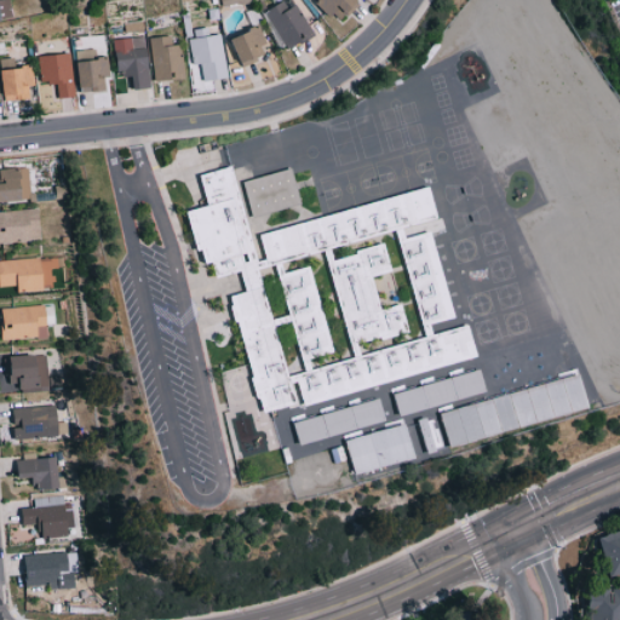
[(310,33),(292,0),(279,0),(263,10),(283,49),(310,33)]
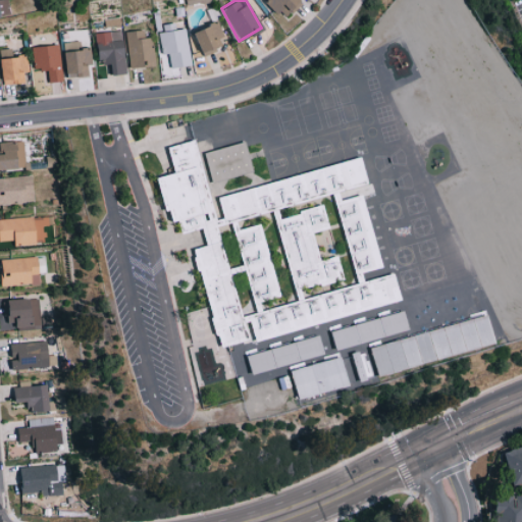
[(299,2),(296,0),(261,0),(262,0),(282,19),(299,2)]
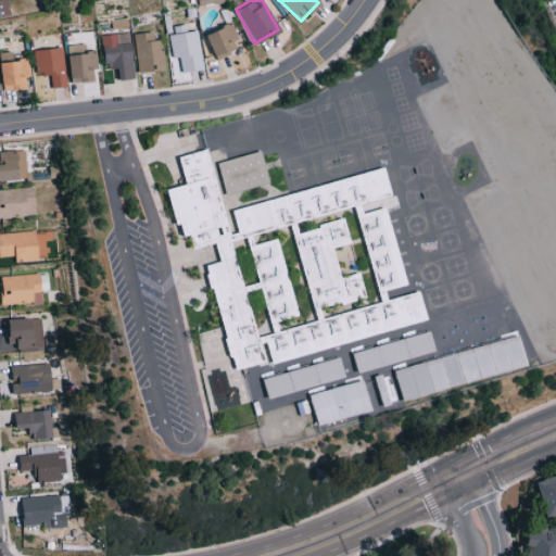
[(200,33),(209,55),(223,50),(224,52),(238,47),(229,22),(200,33)]
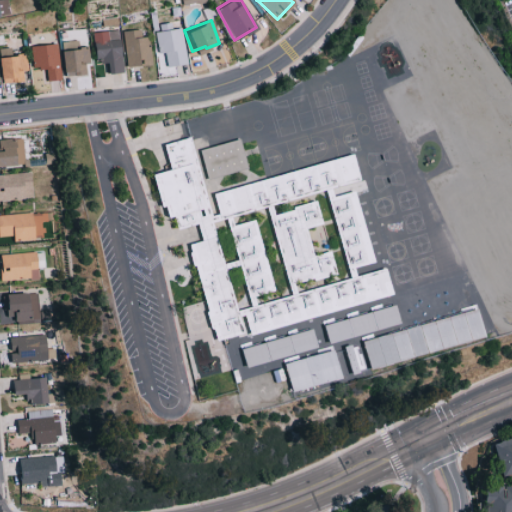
[(187,63),(182,27),(171,28),(170,22),(159,24),(160,31),(154,32),(157,53),(163,52),(165,66),(187,63)]
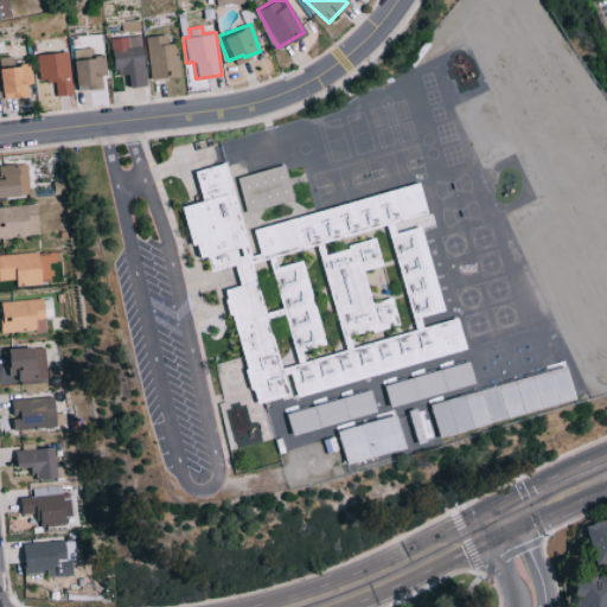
[(146,36),(147,78),(177,77),(176,43),(166,43),(166,34),(146,36)]
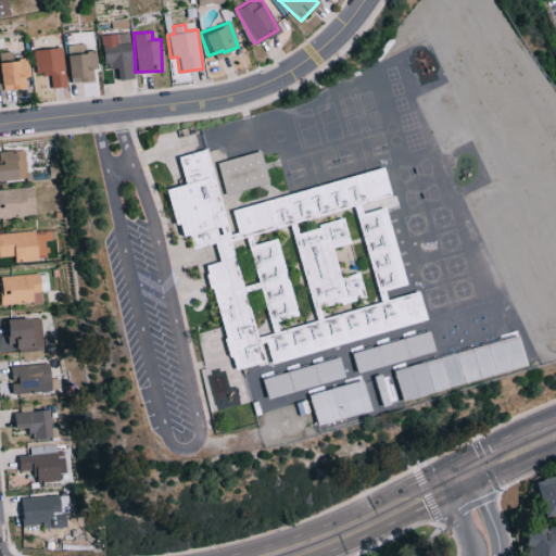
[(113,79),(131,78),(129,33),(99,34),(100,65),(113,65),(113,79)]
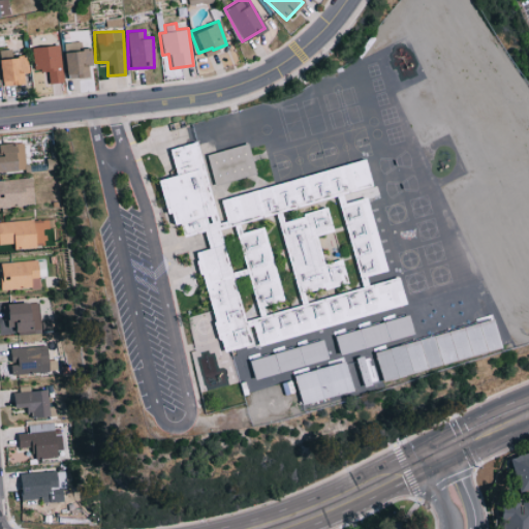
[(63,42),(64,52),(60,53),(62,79),(87,76),(86,66),(90,66),(89,48),(80,49),(80,41),(63,42)]
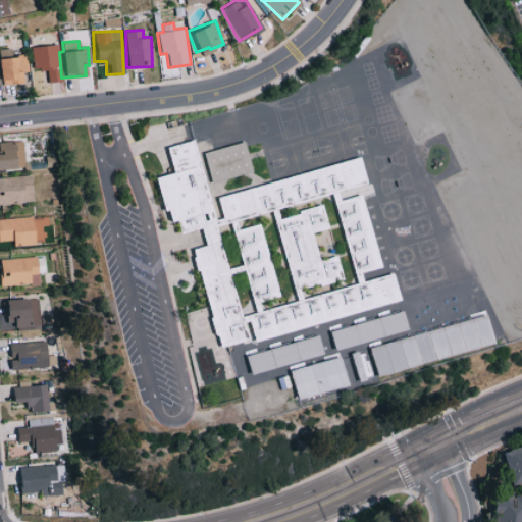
[(45,69),(45,82),(59,81),(57,44),(31,46),(32,69),(45,69)]
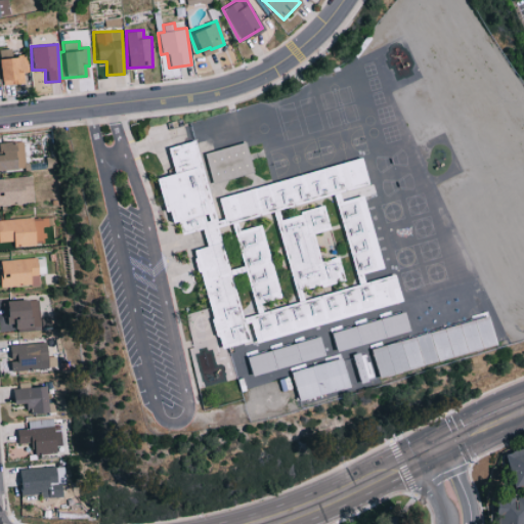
[(0,84),(23,83),(20,72),(25,72),(23,53),(11,54),(10,48),(0,49),(0,84)]
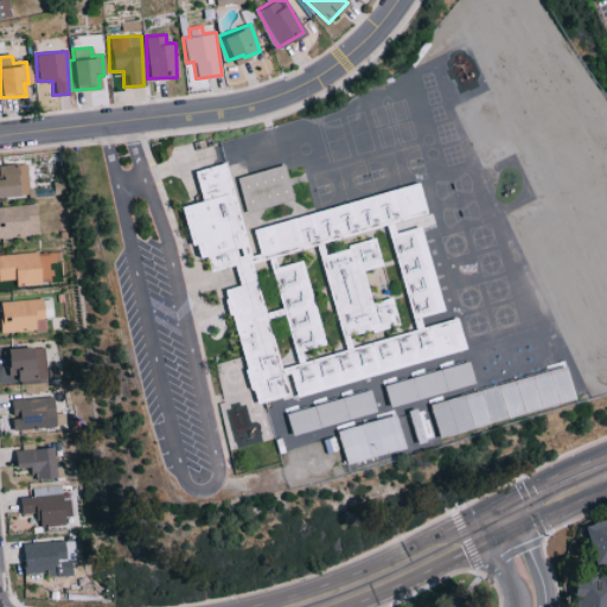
[(0,165),(0,197),(27,196),(26,164),(0,165)]
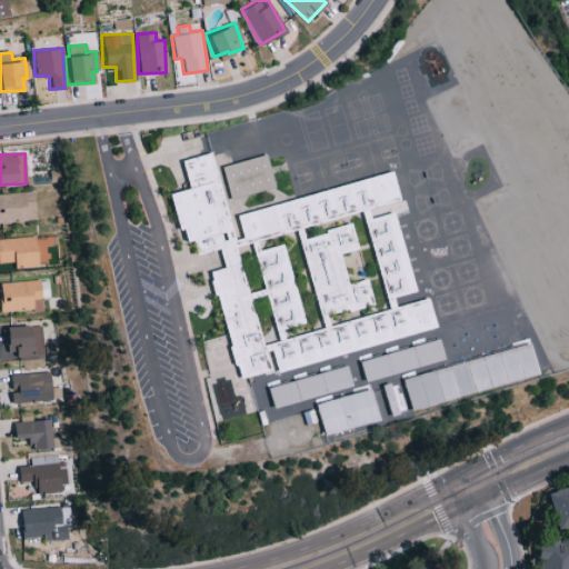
[(213,156),(220,171),(268,159),(275,180),(275,181),(278,193),(275,195),(229,205),(231,219),(275,206),(342,186),(366,179),(391,171),(393,179),(398,199),(342,216),(275,236),(236,247),(236,248),(255,316),(269,369),(238,377),(221,316),(209,270),(225,267),(218,248),(218,247),(215,248),(208,249),(197,251),(196,248),(193,238),(185,239),(181,226),(177,226),(168,192),(189,189),(187,180),(183,162),(207,158),(213,156)]
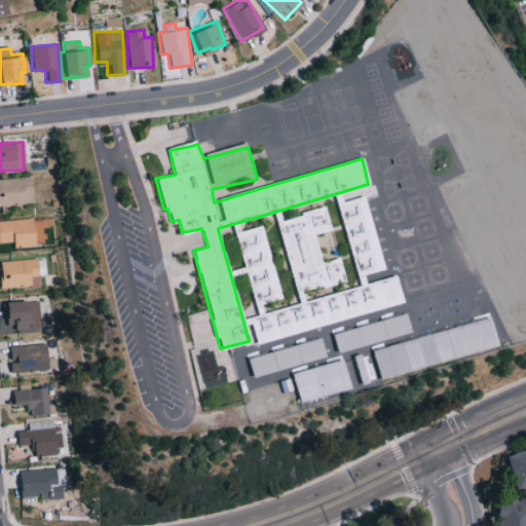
[(0,178),(0,203),(30,203),(30,178),(0,178)]
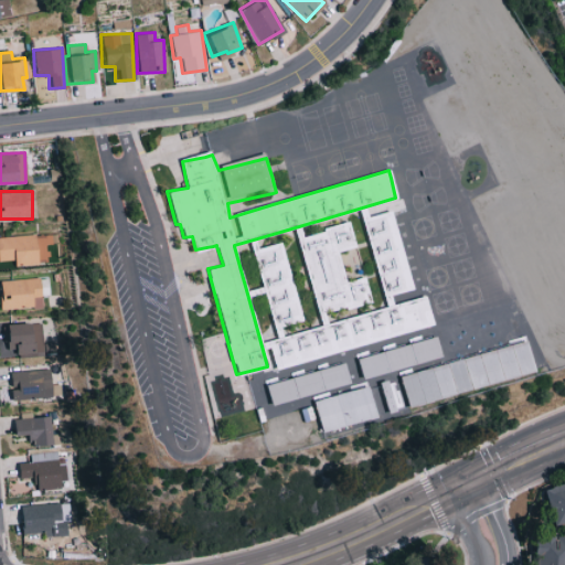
[(390,291),(392,300),(407,296),(424,291),(430,311),(434,321),(407,329),(341,349),(274,369),(274,368),(265,341),(274,337),(276,337),(274,326),(270,313),(254,252),(273,246),(275,246),(281,244),(283,246),(301,312),(302,318),(280,324),(283,334),(322,323),(319,312),(300,245),(299,241),(340,226),(349,222),(355,245),(355,246),(340,249),(338,249),(340,258),(345,279),(363,273),(371,300),(340,307),(324,310),(326,312),(328,320),(340,317),(354,312),(385,304),(369,245),(361,220),(390,209),(400,245),(407,270),(412,286),(407,287),(390,291)]
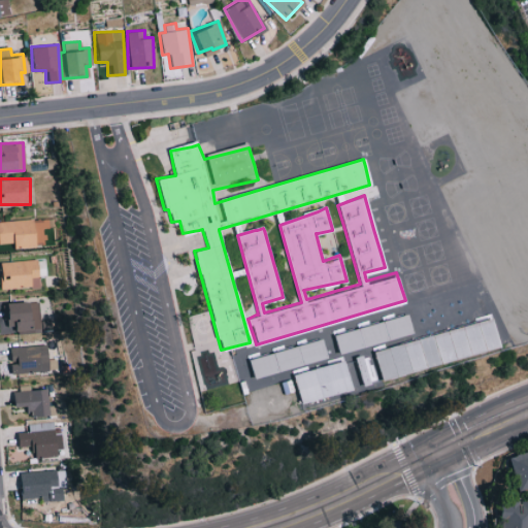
[(0,221),(0,242),(10,242),(10,248),(42,245),(41,228),(46,228),(45,218),(0,221)]
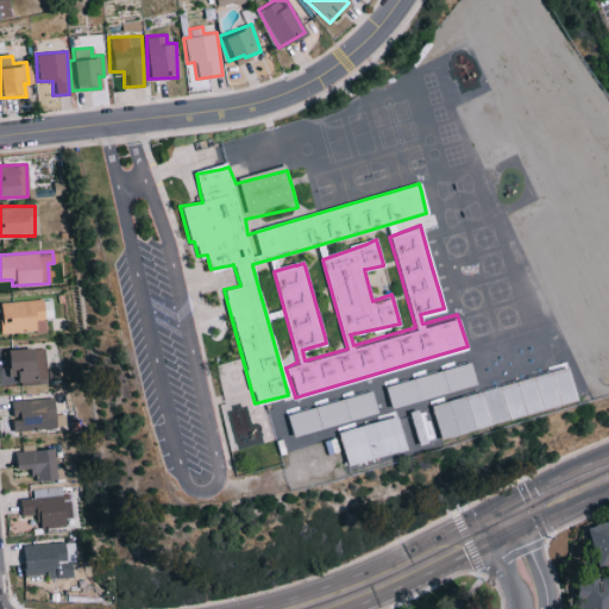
[(0,333),(43,331),(42,318),(49,318),(49,299),(0,301),(0,333)]
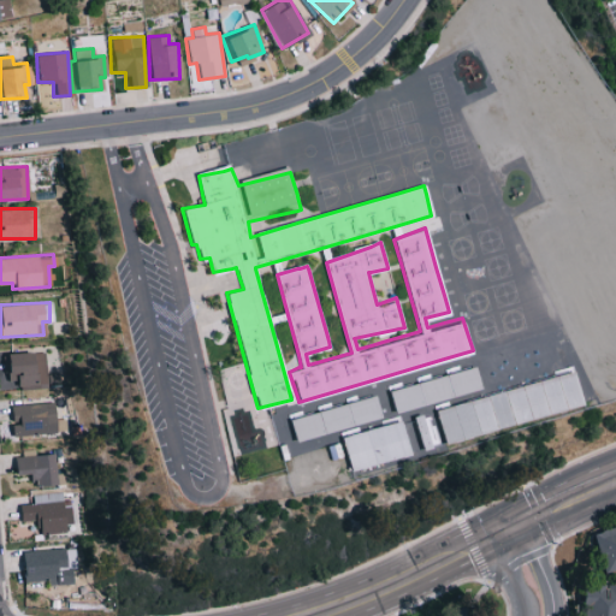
[(13,390),(46,386),(42,350),(0,354),(0,362),(3,381),(12,380),(13,390)]
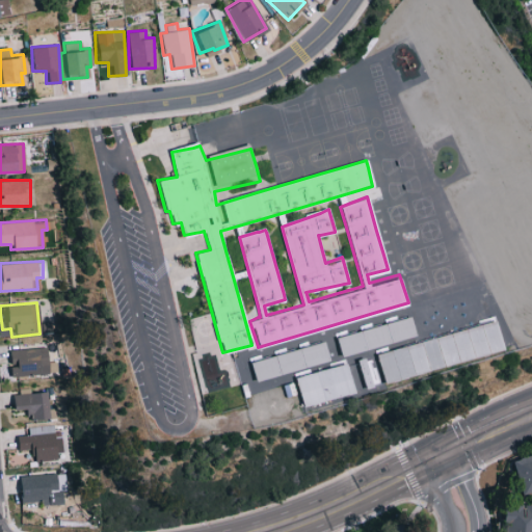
[(383,342),(337,355),(331,331),(383,317),(406,311),(414,334),(383,342)]
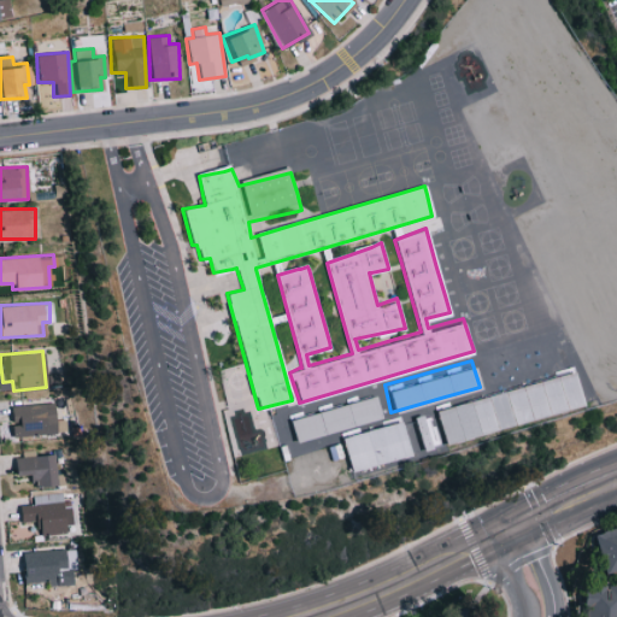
[(299,440),(294,441),(287,415),(299,411),(371,391),(372,393),(378,415),(378,416),(372,418),(299,440)]
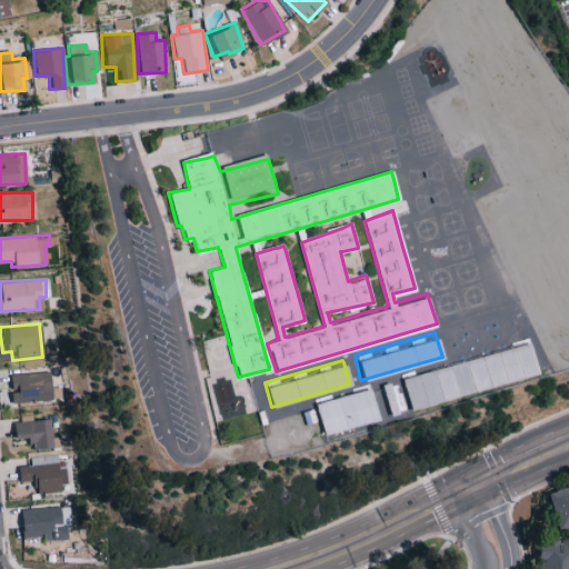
[(57,388),(47,389),(46,371),(8,375),(10,402),(58,398),(57,388)]
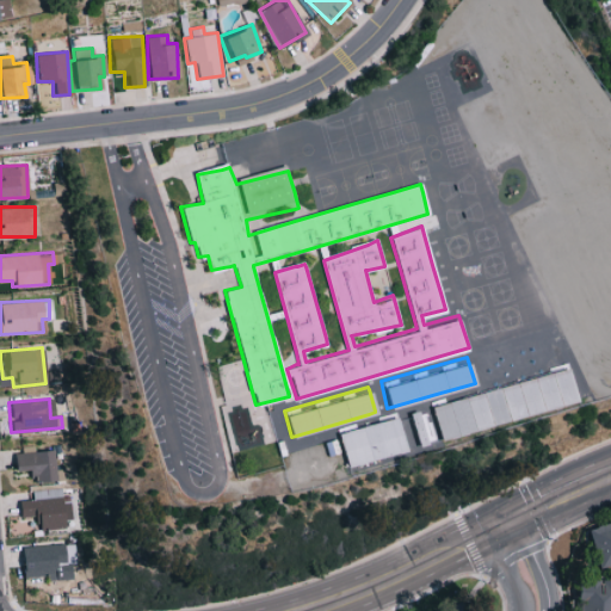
[(409,413),(417,446),(425,444),(418,411),(409,413)]
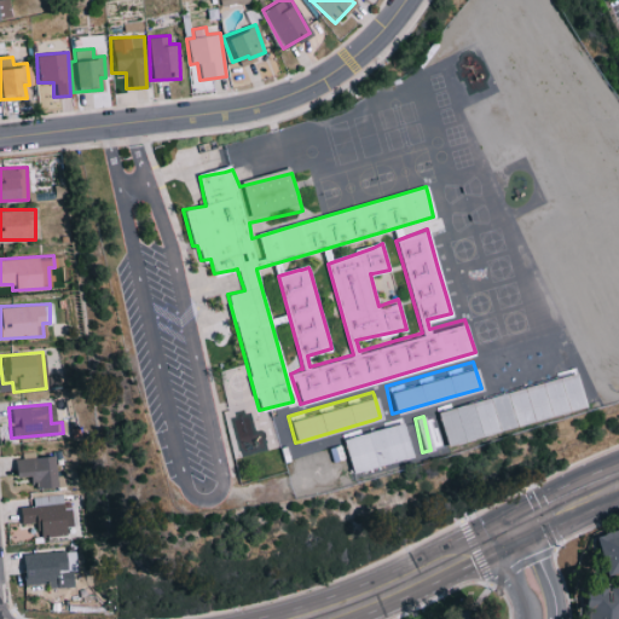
[(341,438),(350,472),(410,458),(401,423),(341,438)]
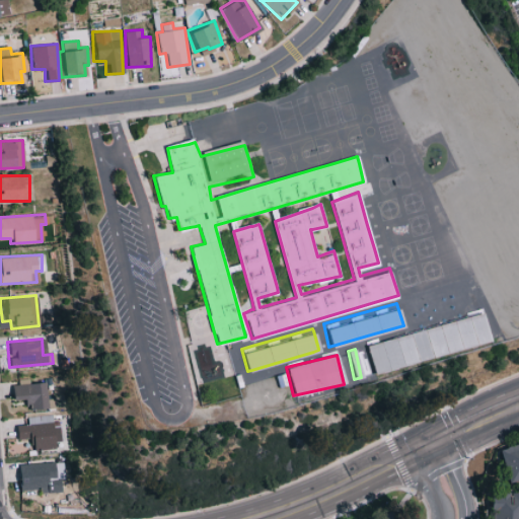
[(46,408),(45,382),(9,384),(9,399),(24,399),(24,409),(46,408)]
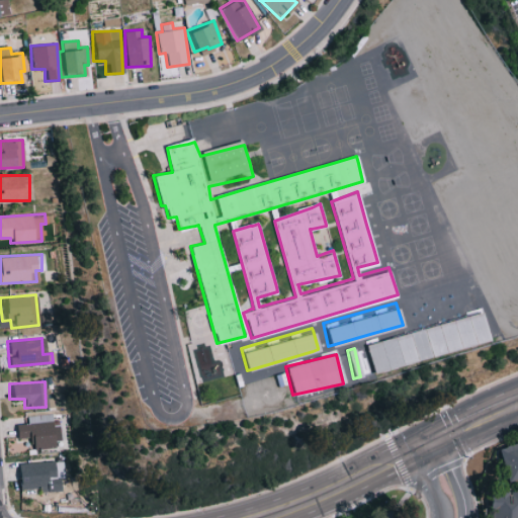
[(26,416),(26,423),(14,424),(14,438),(28,437),(29,449),(54,447),(54,440),(61,440),(60,425),(52,425),(52,414),(26,416)]
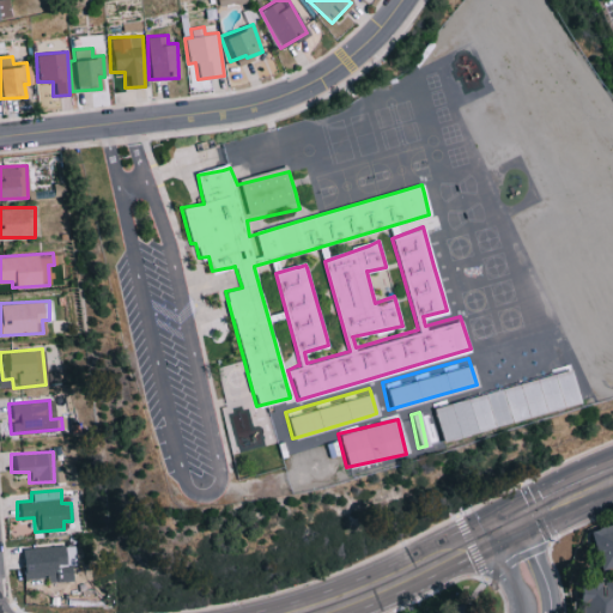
[(594,529),(612,523),(612,566),(606,569),(594,529)]
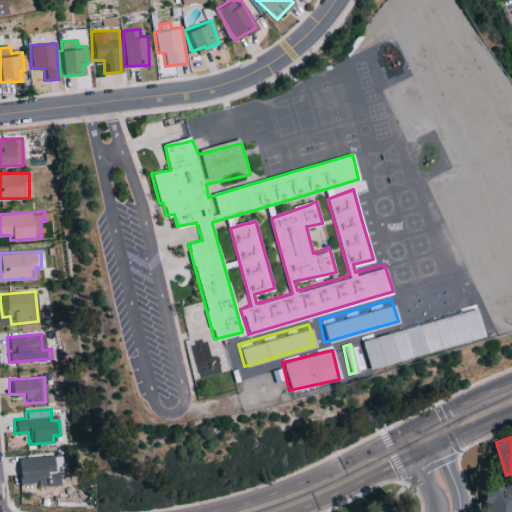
[(16,458),(18,483),(39,482),(39,486),(59,485),(59,473),(55,473),(54,456),(16,458)]
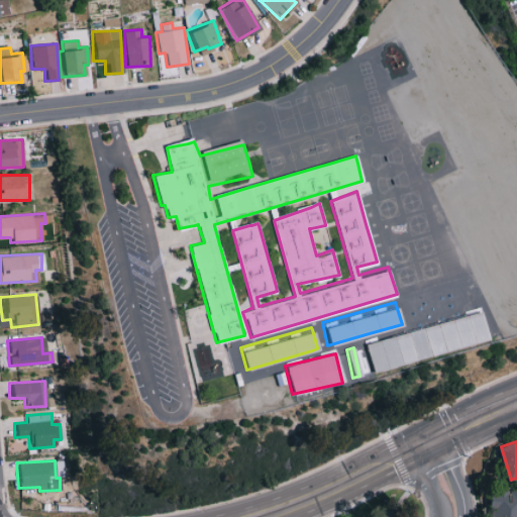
[(516,516),(489,516),(492,490),(516,492),(516,516)]
